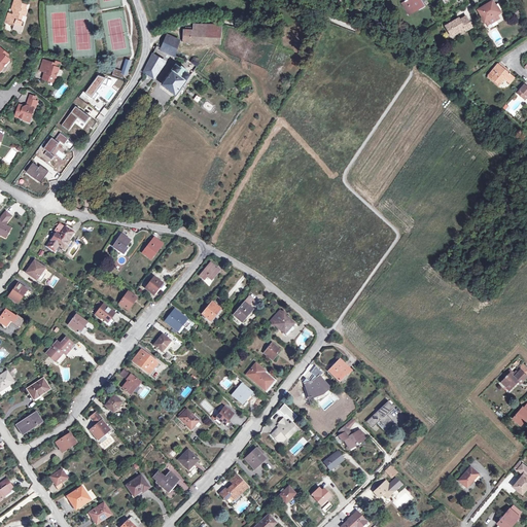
[(13,0),(11,8),(14,14),(13,14),(13,15),(11,14),(8,13),(5,23),(10,24),(10,22),(15,24),(13,30),(21,32),(23,26),(21,26),(22,22),(21,21),(23,15),(25,16),(27,10),(25,9),(27,4),(23,3),(21,0),(13,0)]
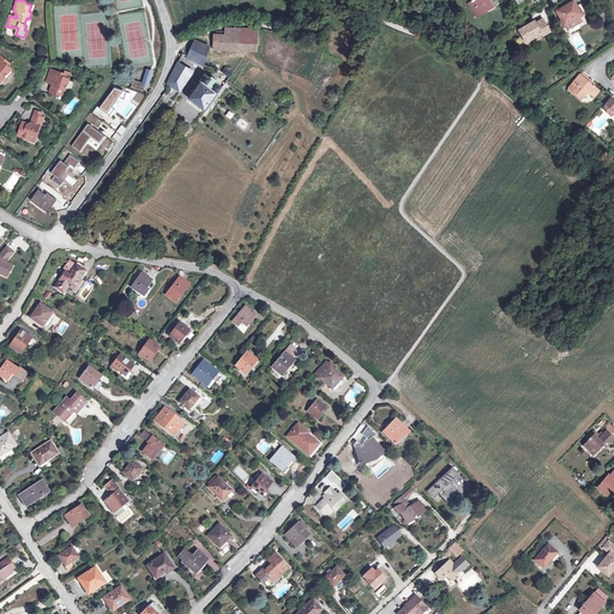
[(474,0),(469,4),(473,8),(471,10),(475,16),(486,10),(487,11),(497,5),(493,0),(474,0)]
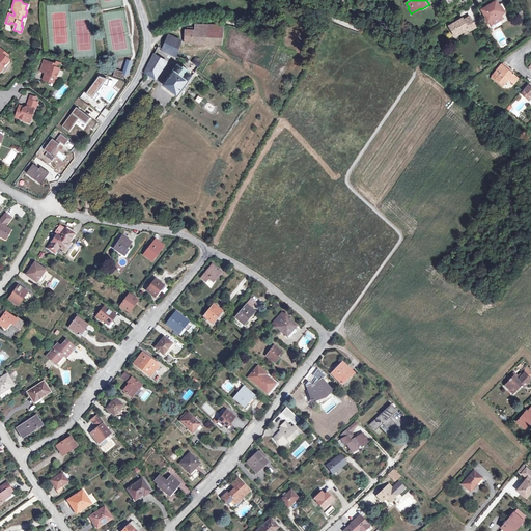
[(497,1),(481,9),(485,17),(490,23),(491,26),(503,19),(501,16),(498,10),(501,8),(500,6),(497,1)]
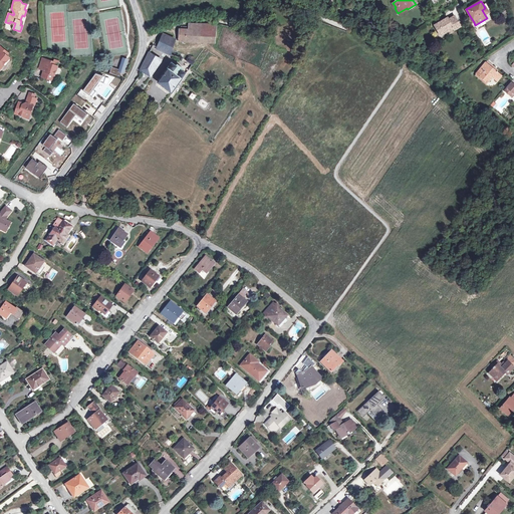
[(449,19),(448,17),(436,25),(441,34),(453,27),(455,29),(460,26),(454,16),(449,19)]
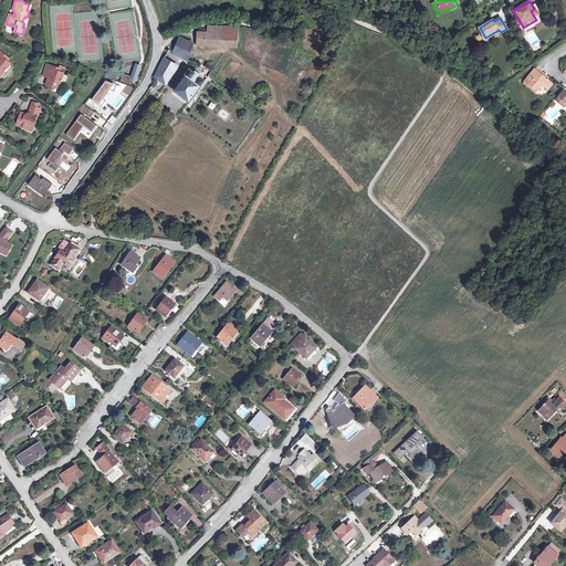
[(342,38),(345,28),(329,24),(327,34),(342,38)]
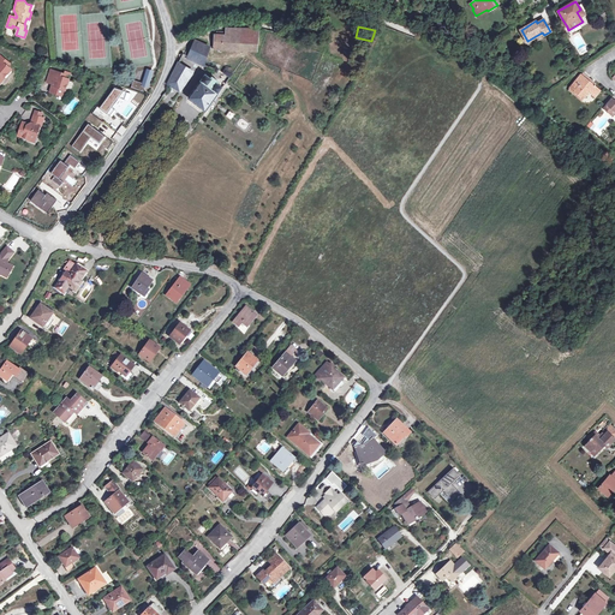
[(215,33),(214,35),(214,49),(256,51),(260,29),(232,28),(232,35),(226,35),(226,33),(215,33)]
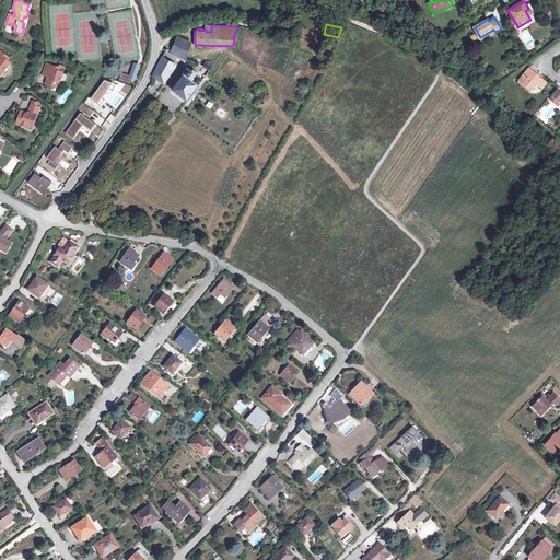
[(173,48),(170,47),(168,49),(172,50),(171,53),(185,59),(190,43),(177,37),(173,48)]
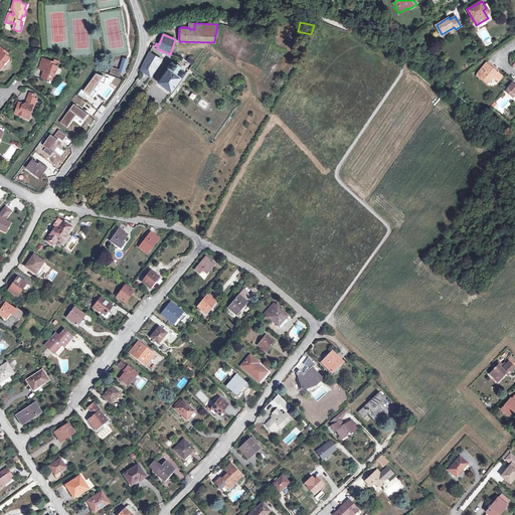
[(161,59),(149,52),(140,70),(142,71),(150,76),(161,59)]
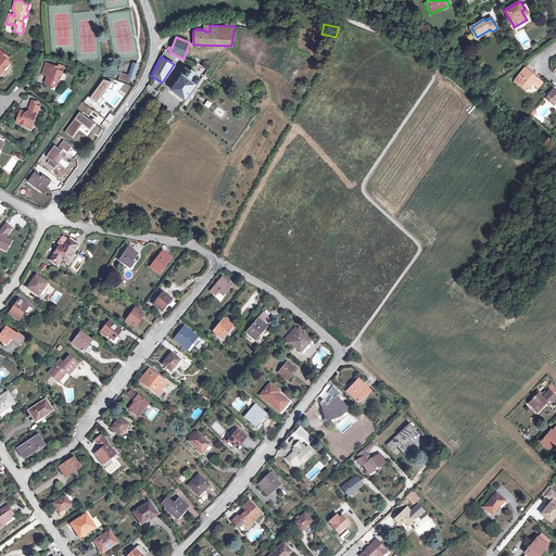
[(121,73),(118,79),(129,83),(131,78),(135,79),(140,64),(134,62),(128,75),(121,73)]
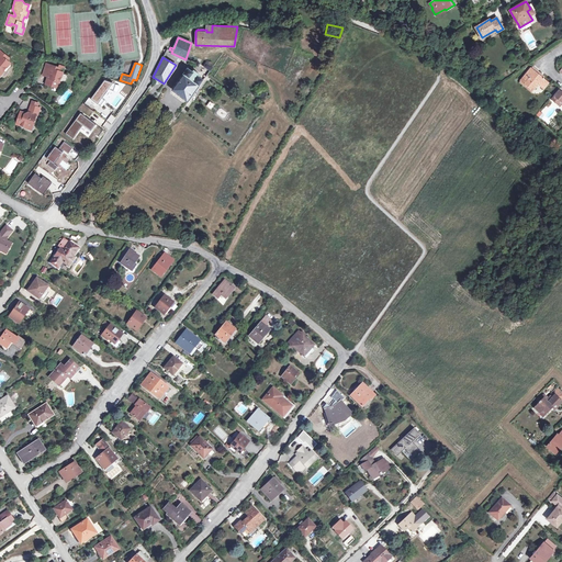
[(42,75),(47,76),(45,83),(56,88),(62,74),(64,68),(58,66),(58,68),(45,64),(42,75)]
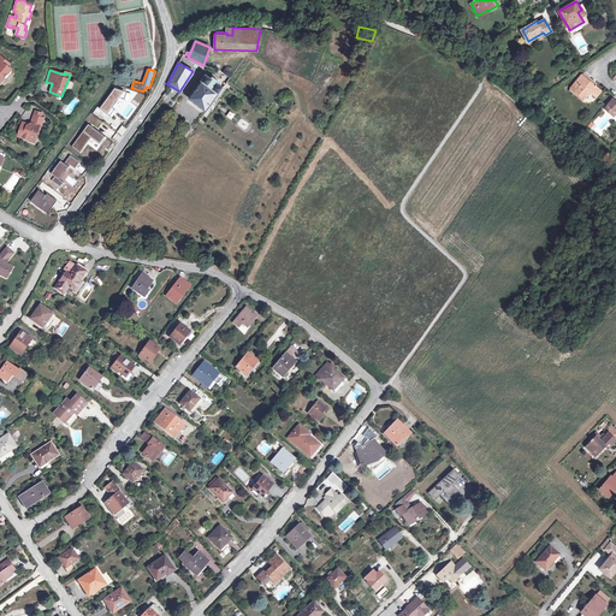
[(582,73),(570,88),(581,98),(584,96),(586,99),(591,94),(596,98),(602,90),(582,73)]
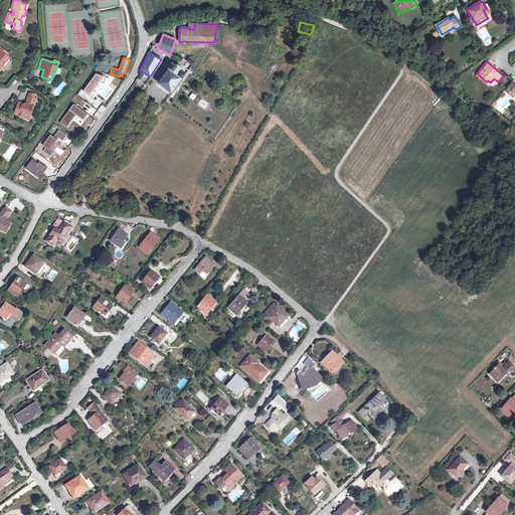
[(176,65),(172,62),(158,81),(172,93),(186,72),(182,70),(183,68),(177,63),(176,65)]
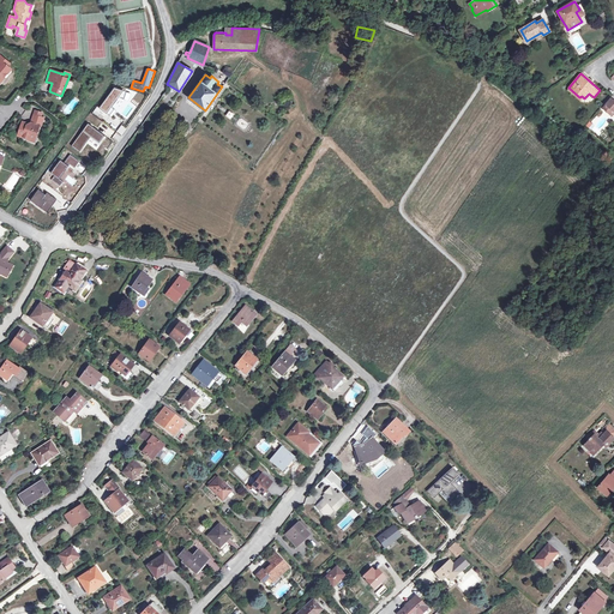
[(114,88),(100,108),(109,115),(114,109),(120,115),(130,102),(132,92),(114,88)]
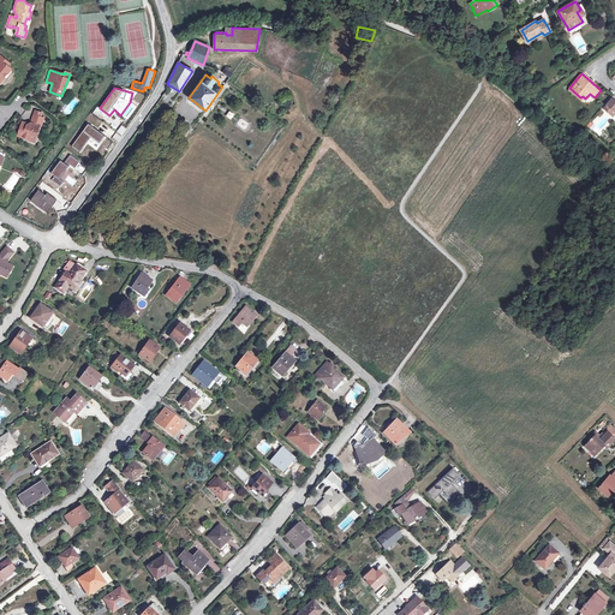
[(569,88),(567,90),(581,102),(585,99),(583,96),(580,97),(569,88)]
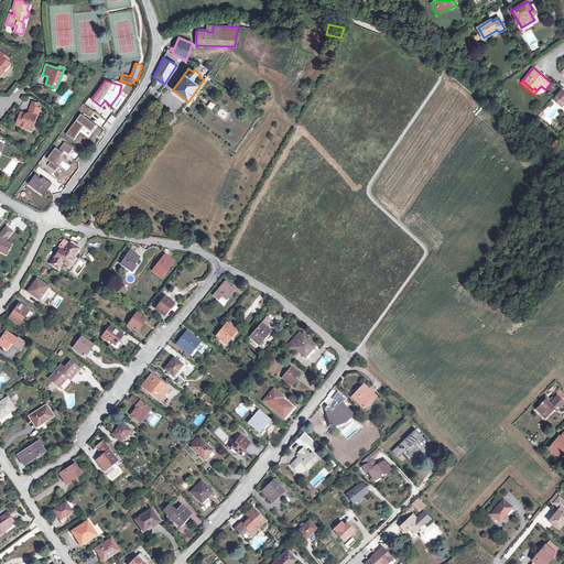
[(563,91),(561,89),(553,99),(560,106),(563,102),(563,91)]
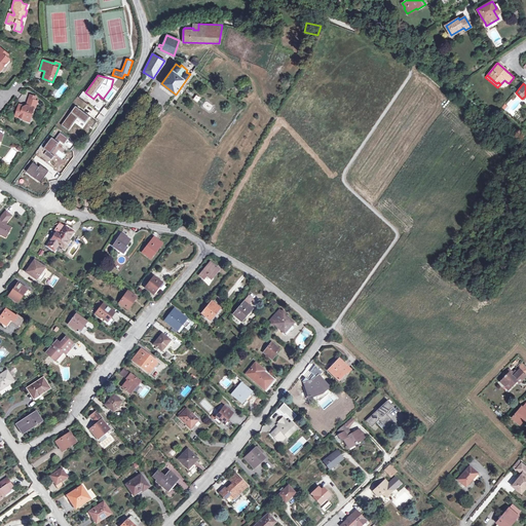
[(22,107),(17,105),(13,115),(23,118),(24,116),(29,118),(32,108),(34,109),(36,101),(27,98),(25,105),(22,107)]
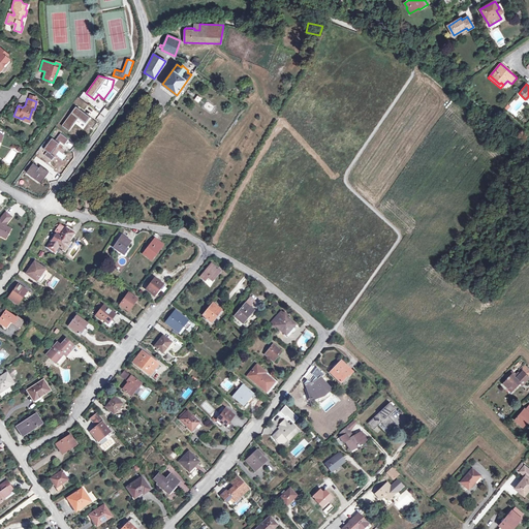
[(75,106),(61,125),(67,130),(78,117),(86,123),(90,117),(75,106)]
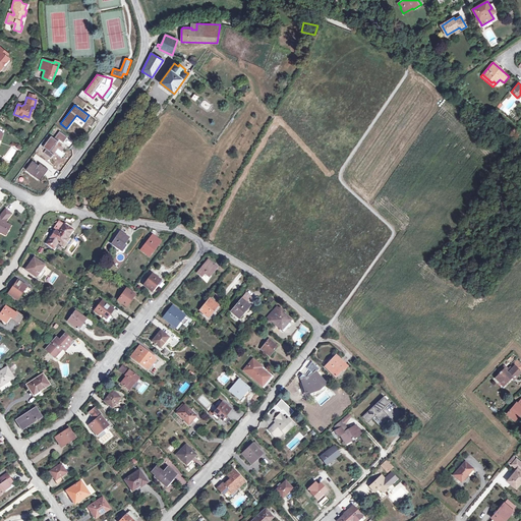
[(44,153),(50,158),(53,154),(50,152),(58,139),(63,143),(67,137),(59,132),(55,138),(51,136),(43,148),(46,150),(44,153)]
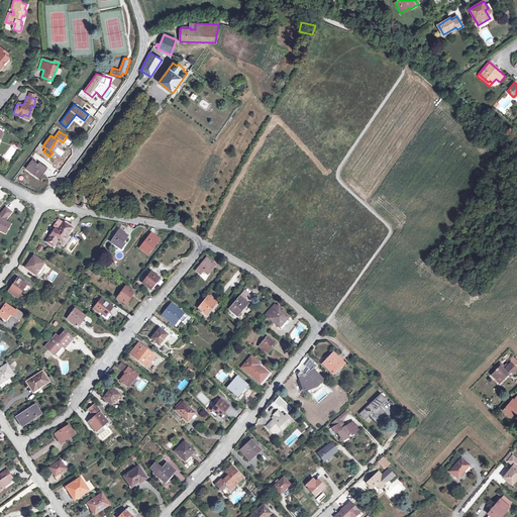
[(32,161),(26,170),(40,179),(47,168),(39,163),(38,165),(32,161)]
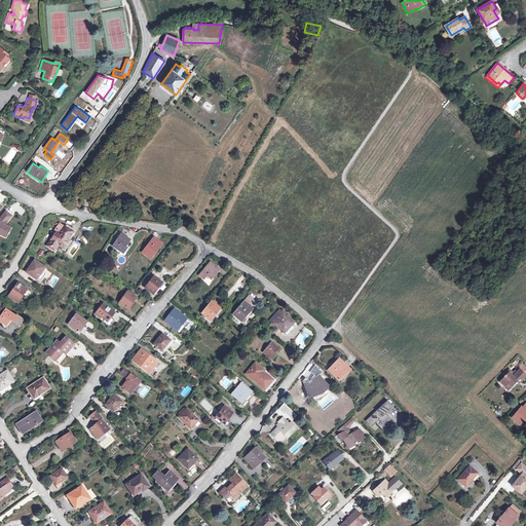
[(0,234),(4,237),(9,227),(5,225),(6,222),(11,216),(5,211),(2,216),(2,217),(0,220),(0,234)]
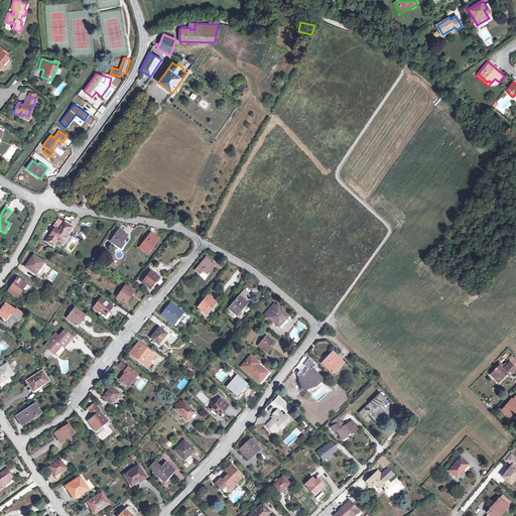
[(63,222),(57,218),(49,230),(52,232),(55,233),(63,222)]
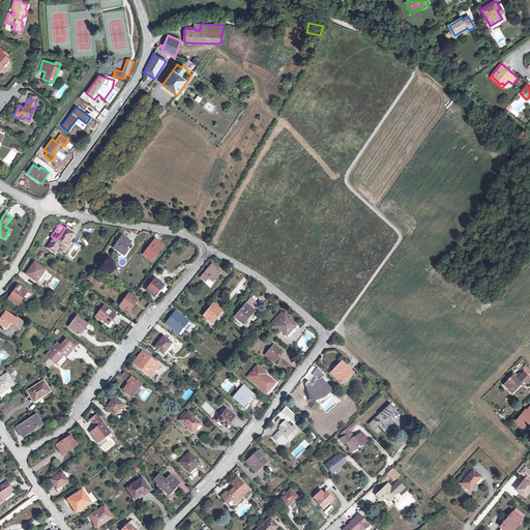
[(57,239),(54,238),(48,247),(54,252),(59,244),(65,248),(68,244),(67,243),(74,234),(65,228),(57,239)]
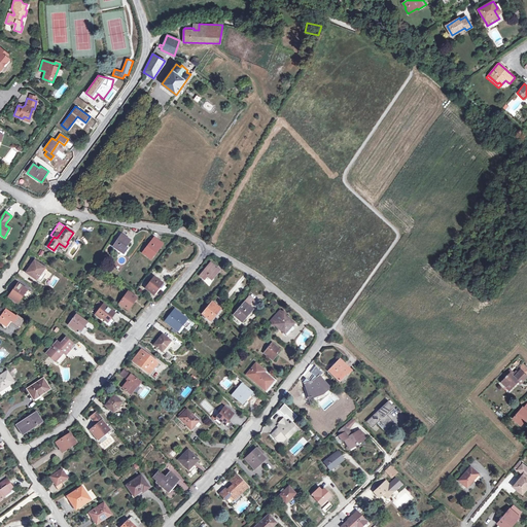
[(130,240),(120,235),(113,246),(116,248),(116,249),(123,253),(127,248),(125,247),(130,240)]
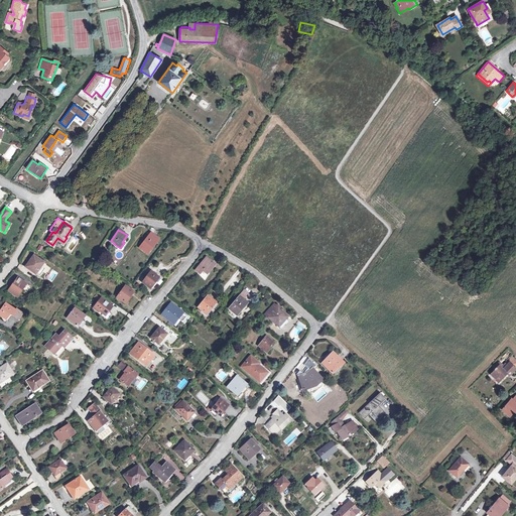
[(158,239),(150,232),(139,247),(147,254),(158,239)]
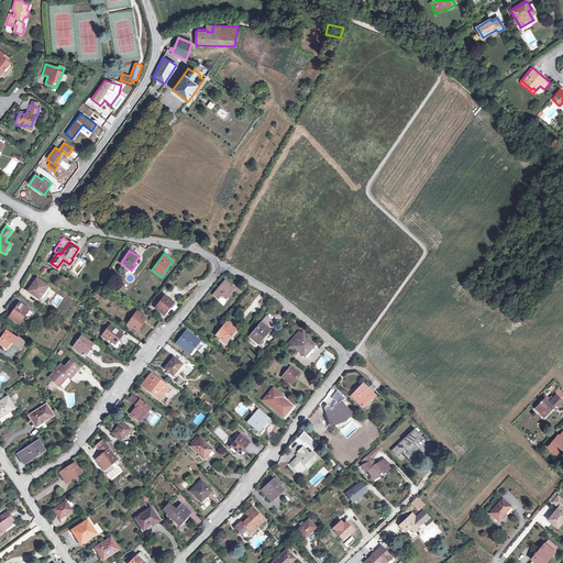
[(47,286),(36,279),(28,291),(39,299),(39,298),(43,301),(48,293),(45,289),(47,286)]
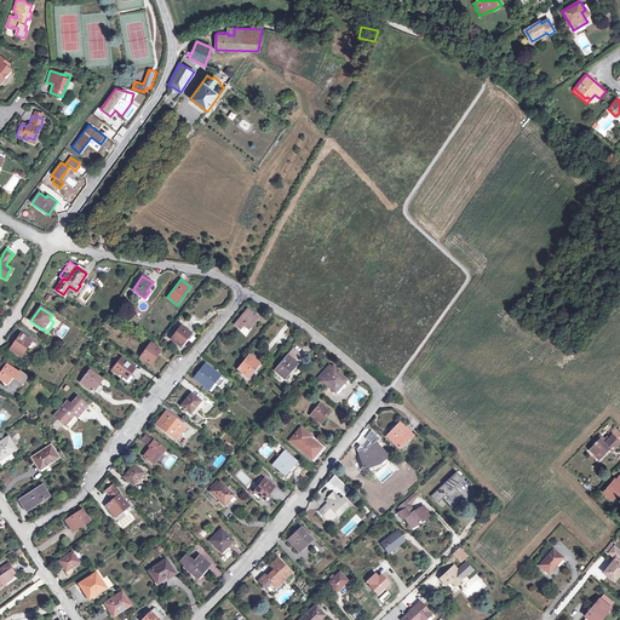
[(254,315),(247,309),(235,325),(240,329),(244,326),(248,329),(254,322),(258,317),(254,315)]
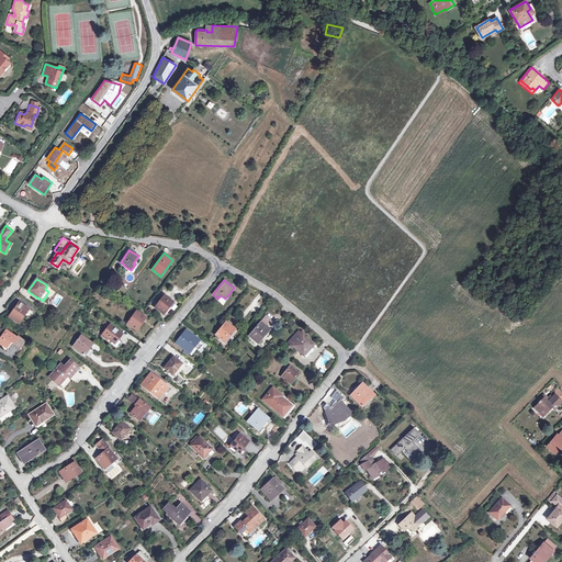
[(158,304),(157,303),(155,307),(164,315),(173,302),(165,296),(158,304)]
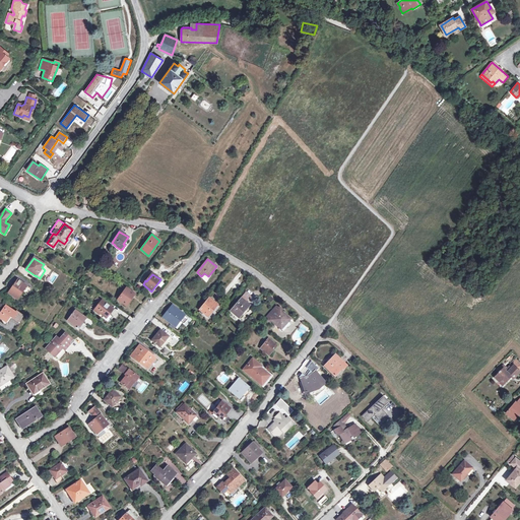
[(26,285),(17,279),(8,293),(17,300),(22,291),(25,294),(29,288),(26,285)]
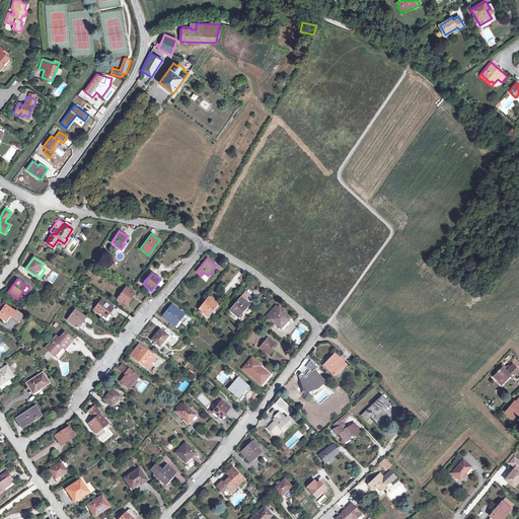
[(134,294),(126,288),(118,299),(126,305),(134,294)]
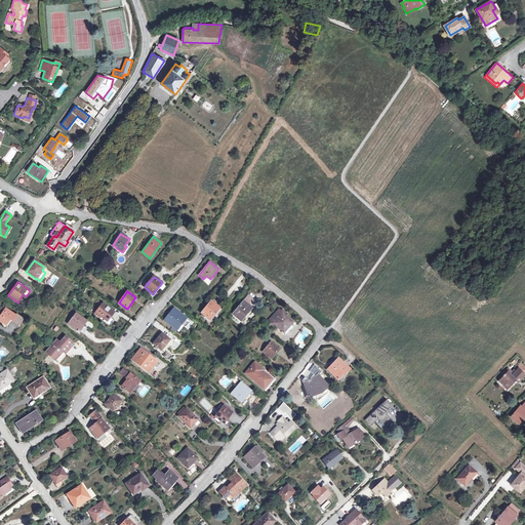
[(251,299),(248,295),(243,301),(247,305),(251,299)]
